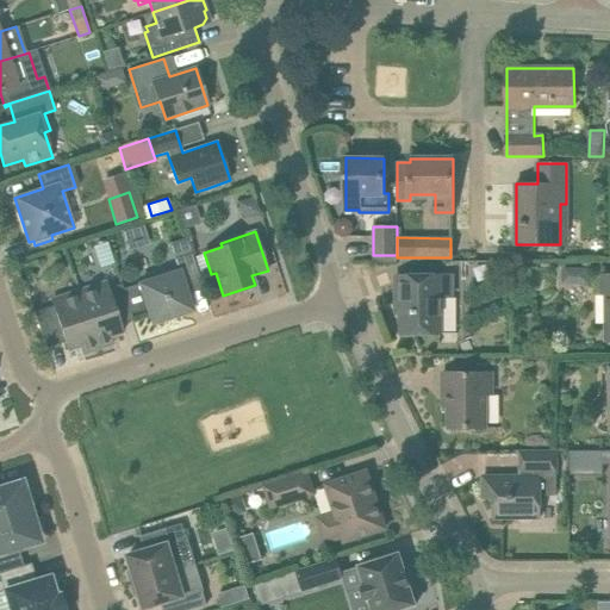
[(187,238),(169,243),(178,271),(180,271),(195,265),(187,238)]
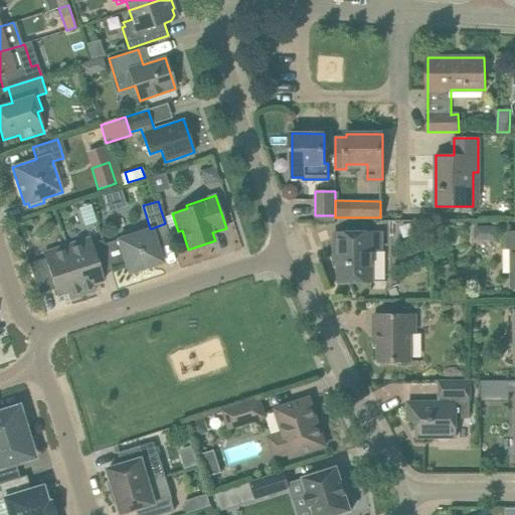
[(118,239),(129,273),(163,262),(152,228),(118,239)]
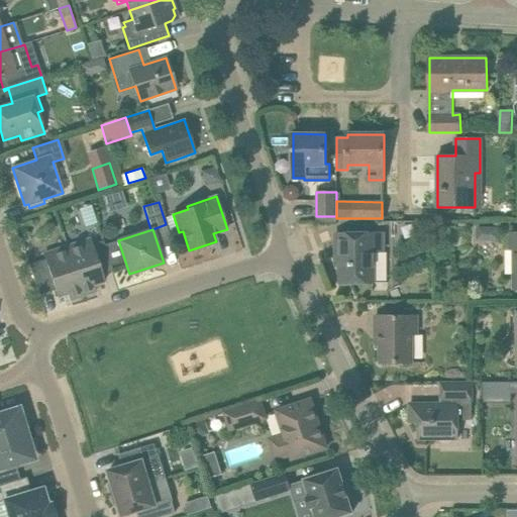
[(340,250),(341,283),(374,283),(373,250),(384,250),(384,232),(336,233),(336,250),(340,250)]
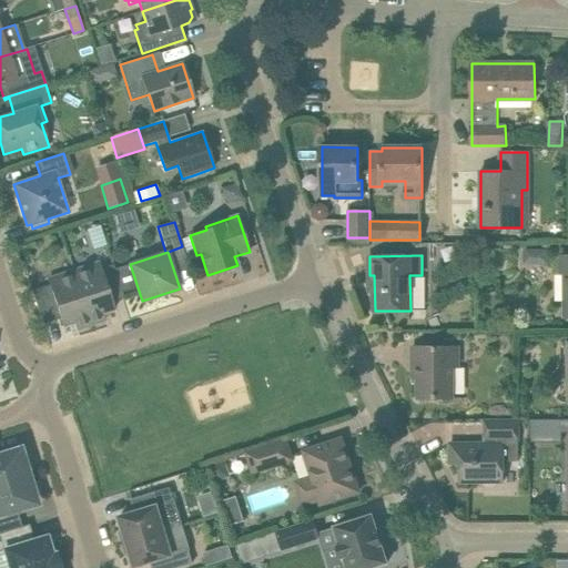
[(99,262),(73,271),(91,325),(105,321),(103,314),(114,311),(112,302),(124,297),(113,264),(101,269),(99,262)]
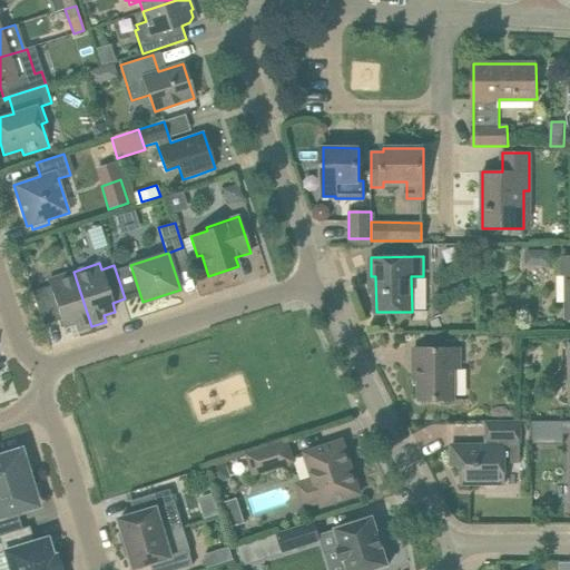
[(91,326),(74,272),(48,279),(50,286),(32,292),(43,325),(61,320),(65,327),(76,324),(78,331),(91,326)]
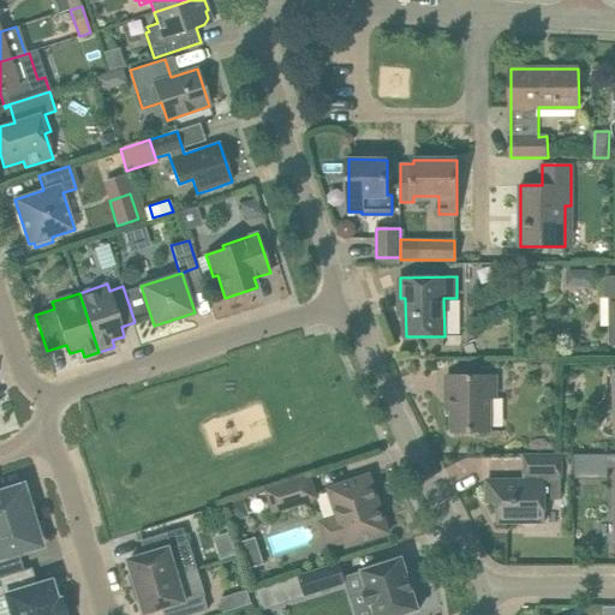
[(447,376),(447,396),(453,396),(453,431),(491,431),(491,396),(496,396),(496,376),(447,376)]
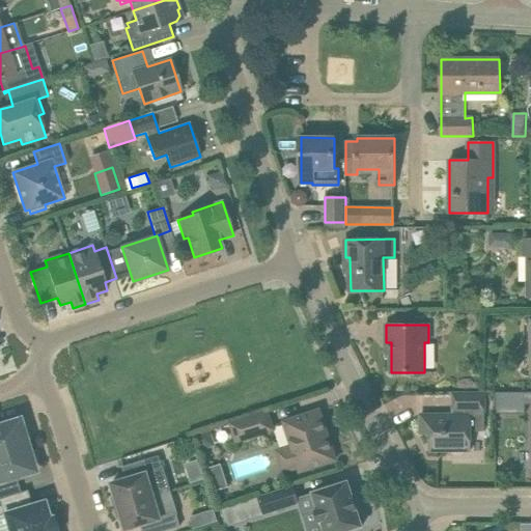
[(421,415),(421,434),(429,434),(430,450),(471,450),(471,431),(484,431),(484,393),(453,393),(453,410),(454,410),(454,417),(448,417),(448,414),(421,415)]
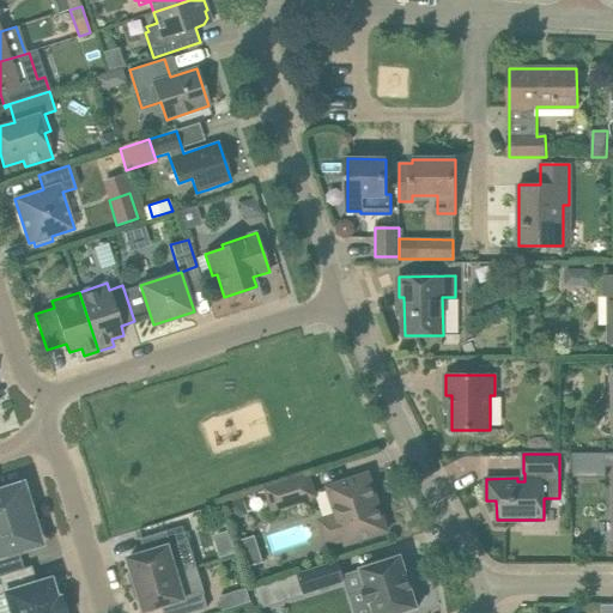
[(309,473),(266,489),(273,509),(316,496),(309,473)]
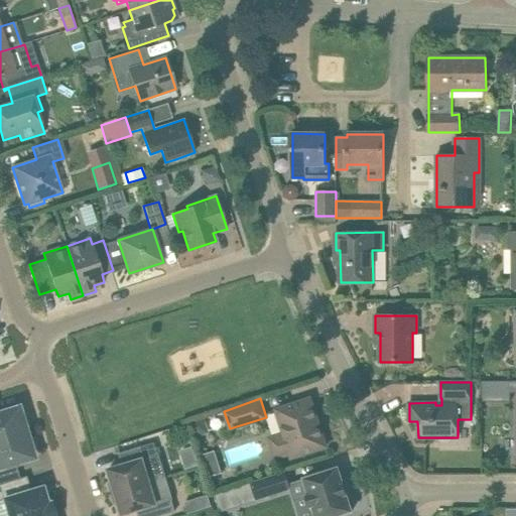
[(276,410),(284,434),(274,437),(272,446),(273,450),(280,457),(290,454),(291,458),(327,446),(320,427),(317,428),(314,417),(316,416),(310,398),(276,410)]
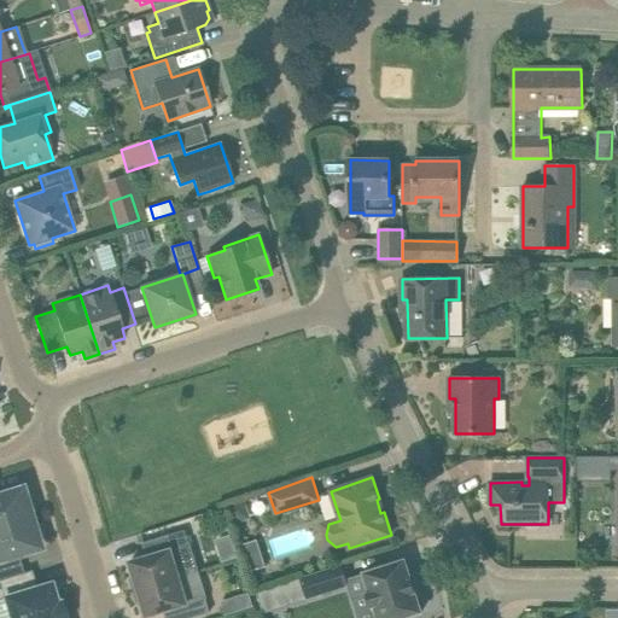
[(0,526),(31,518),(29,513),(33,509),(29,496),(24,495),(22,489),(0,495),(0,526)]
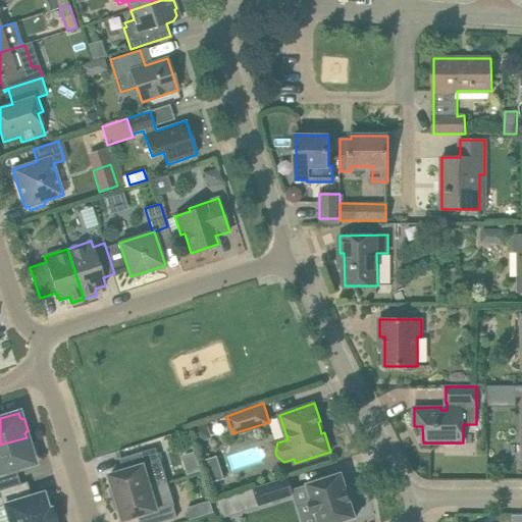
[(207,423),(193,428),(198,442),(212,437),(207,423)]
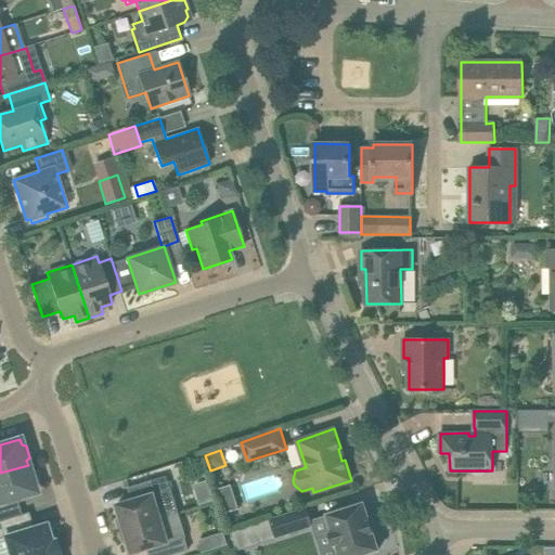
[(28,465),(0,473),(0,519),(11,517),(7,501),(36,492),(34,487),(37,483),(34,472),(29,470),(28,465)]
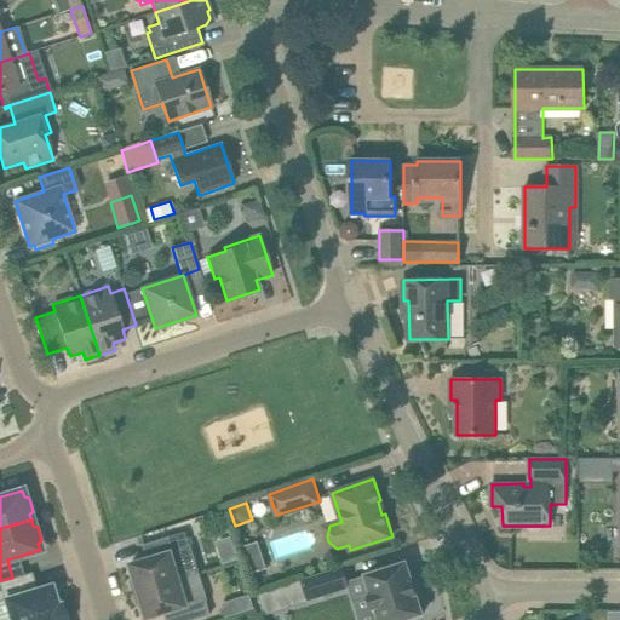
[(131,564),(139,591),(200,573),(191,546),(190,546),(185,532),(144,545),(148,558),(131,564)]
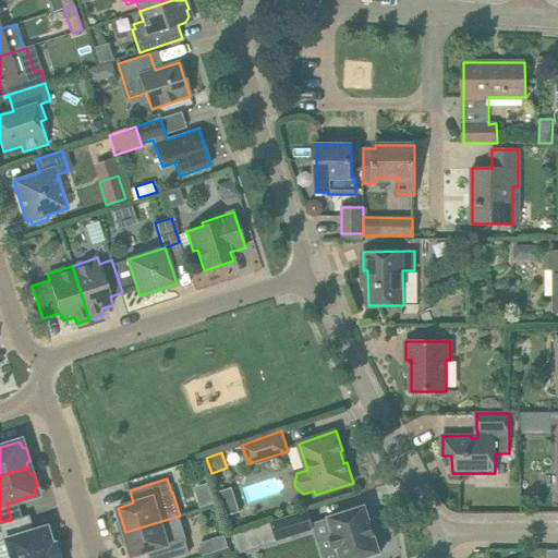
[(232,487),(217,493),(226,517),(240,511),(232,487)]
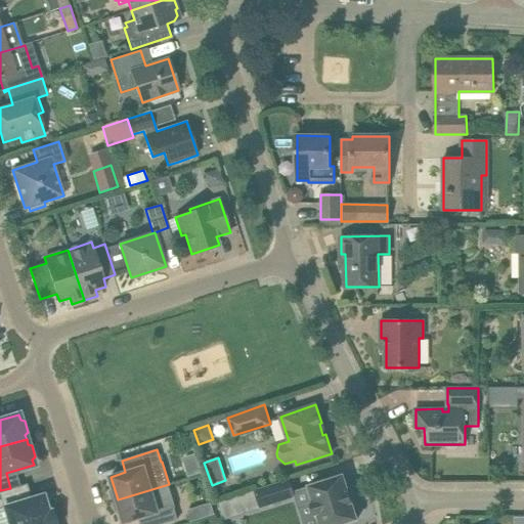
[(309,486),(314,503),(311,504),(314,515),(317,514),(320,523),(343,523),(357,520),(344,475),(309,486)]
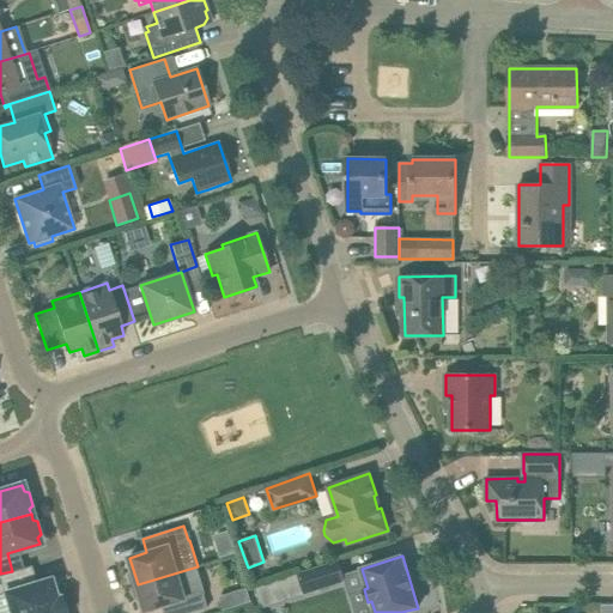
[(340,559),(298,572),(304,593),(346,580),(340,559)]
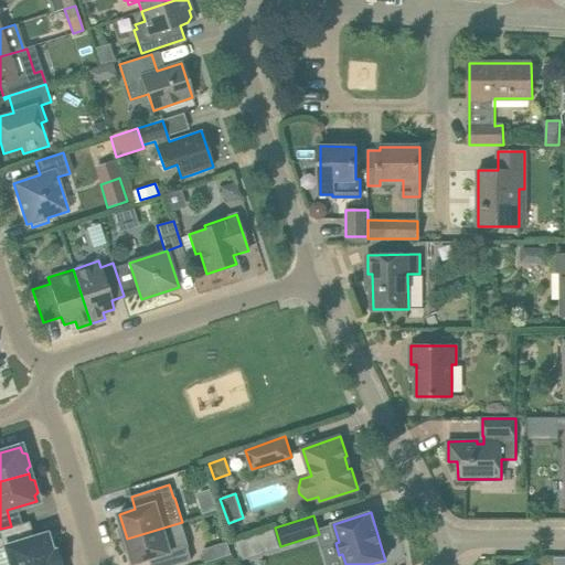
[(11,526),(0,530),(0,548),(3,547),(8,564),(40,564),(59,560),(55,550),(52,551),(46,533),(33,537),(29,521),(22,523),(11,526)]
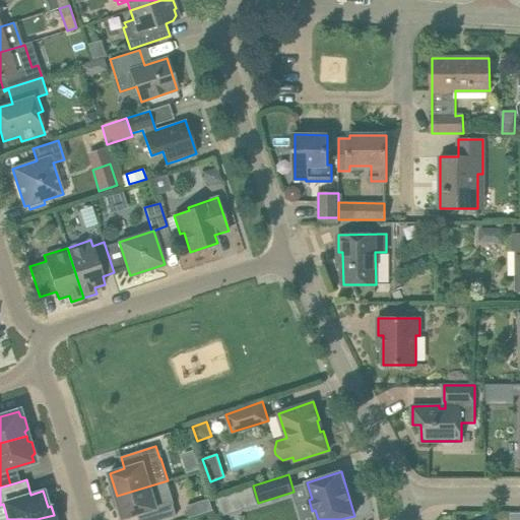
[(168,480),(117,496),(123,519),(138,514),(139,519),(160,519),(177,515),(174,504),(175,503),(168,480)]
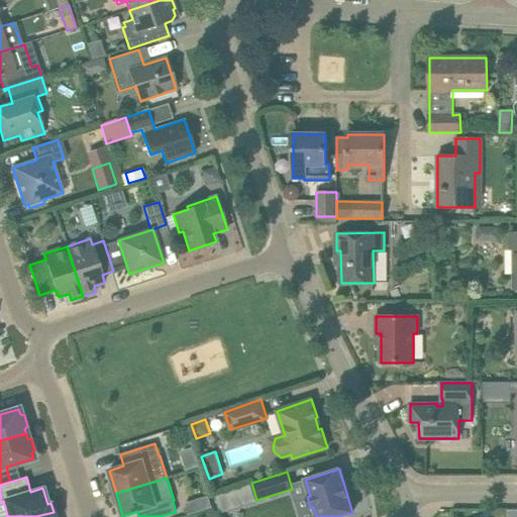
[(238,487),(215,495),(221,512),(243,504),(238,487)]
